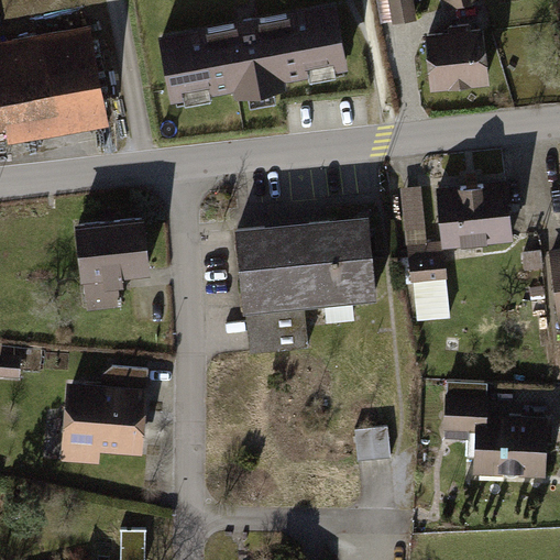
[(409,0),(387,0),(393,28),(414,24),(409,0)]
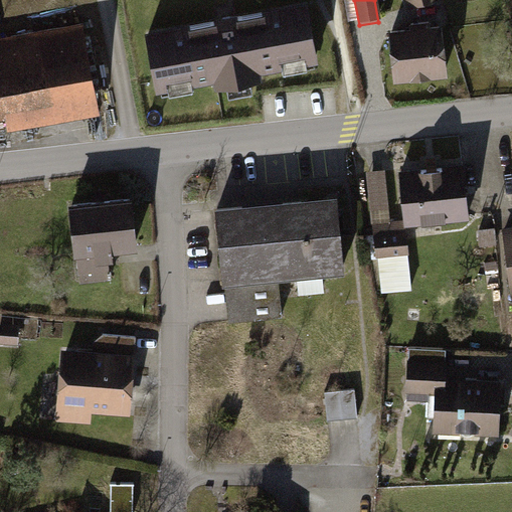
[(438,0),(403,0),(408,13),(439,1),(438,0)]
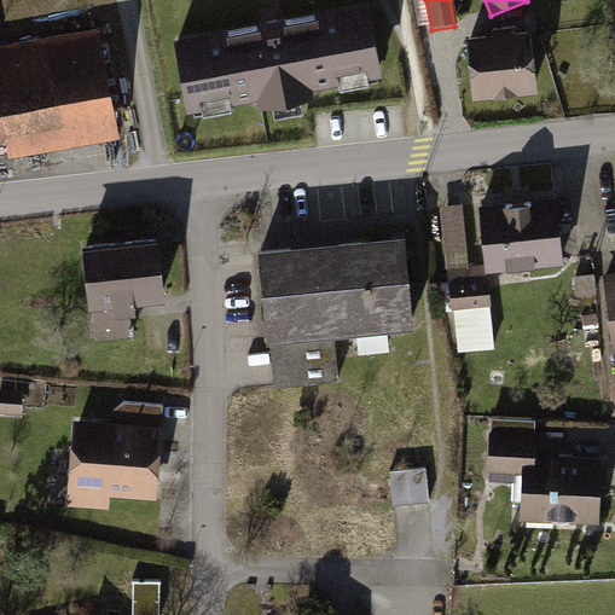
[(379,6),(193,44),(210,128),(396,92),(379,6)]
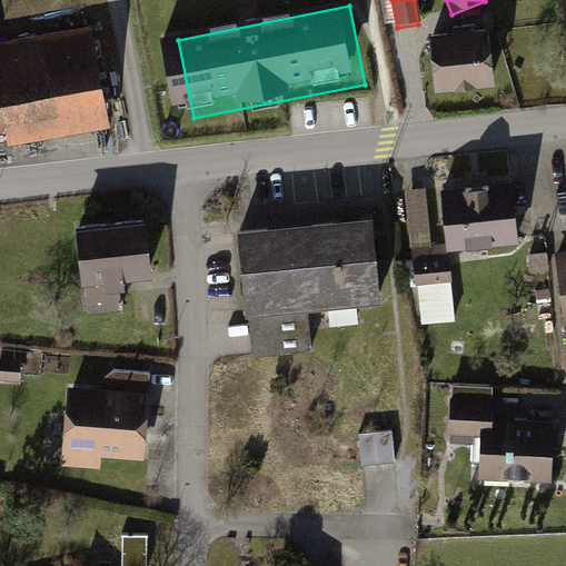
[(482,15),(421,21),(429,95),(490,88),(482,15)]
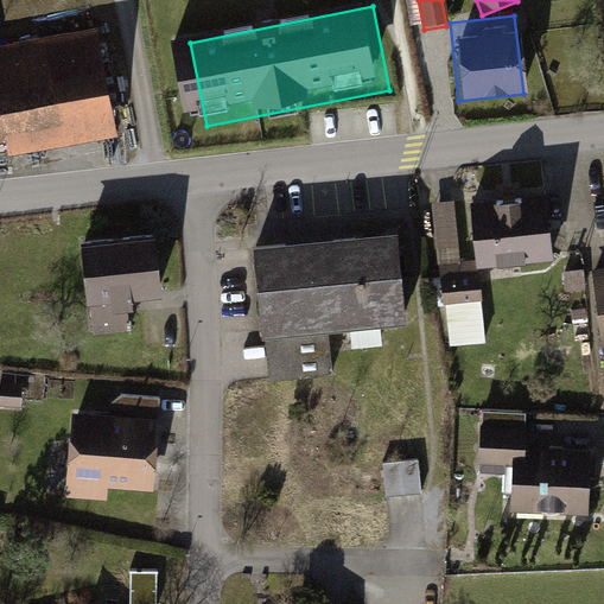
[(114,138),(94,33),(0,50),(0,141),(6,141),(10,157),(114,138)]
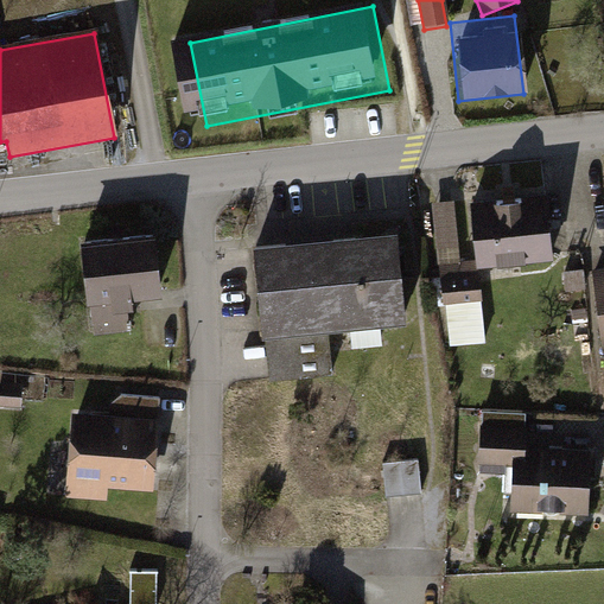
[(550,197),(472,205),(479,271),(557,262),(550,197)]
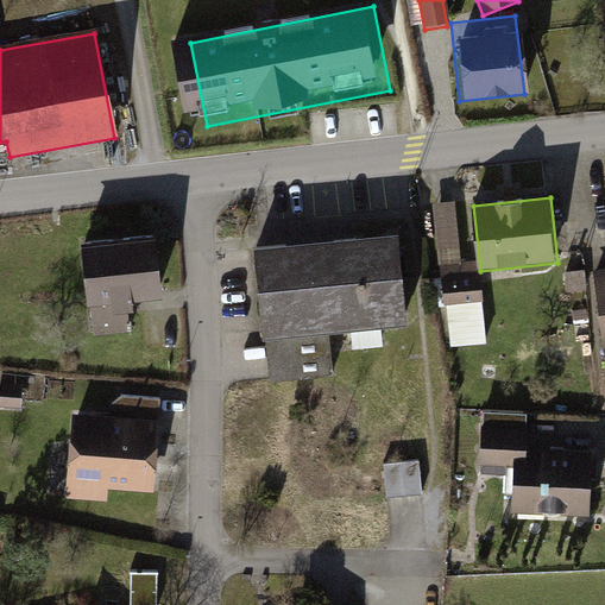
[(455,208),(433,210),(438,259),(461,256),(455,208)]
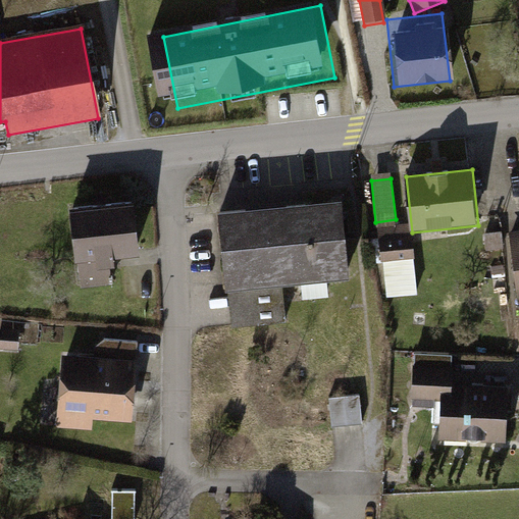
[(340,198),(212,213),(222,293),(349,277),(340,198)]
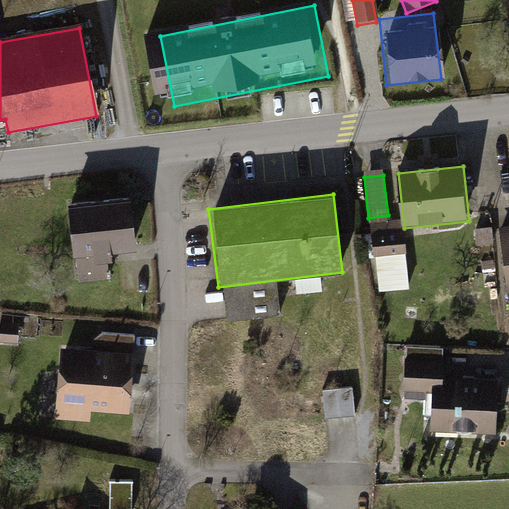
[(125,199),(62,207),(68,255),(72,255),(76,288),(107,284),(103,252),(131,248),(125,199)]
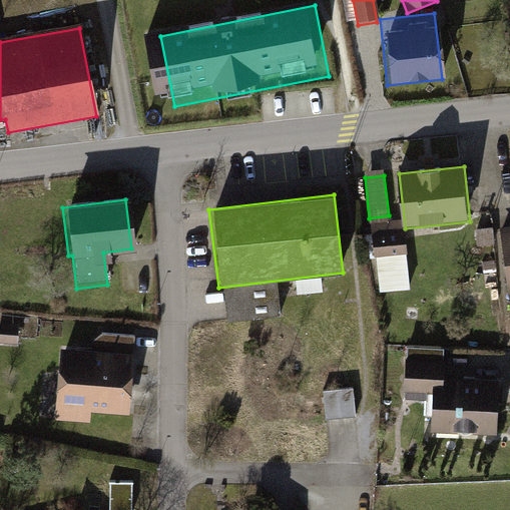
[(403,224),(370,228),(376,274),(409,270),(403,224)]
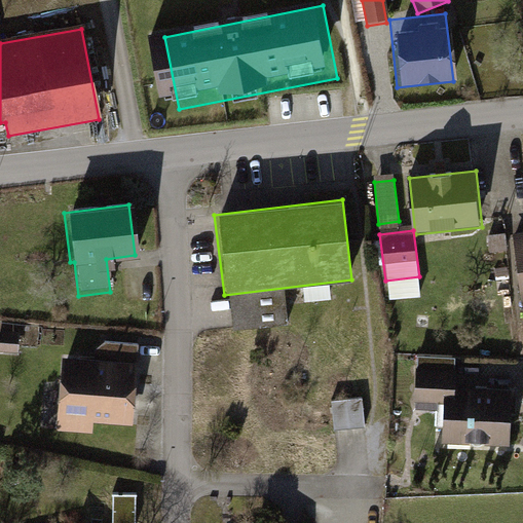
[(522,235),(513,236),(522,301),(522,235)]
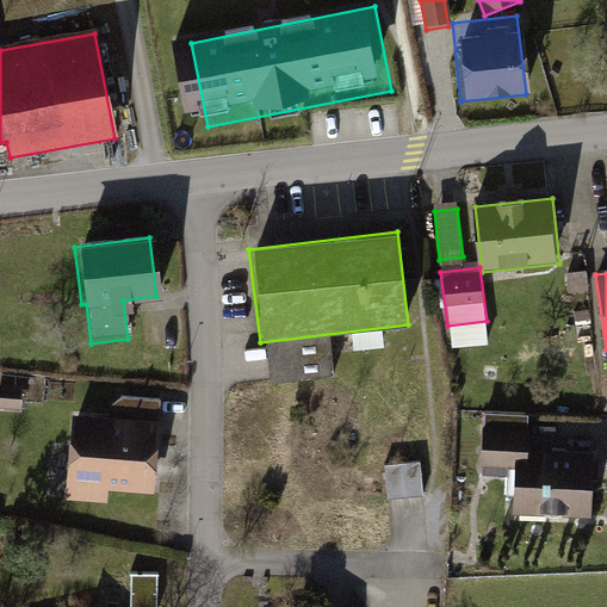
[(593,311),(574,314),(580,352),(599,350),(593,311)]
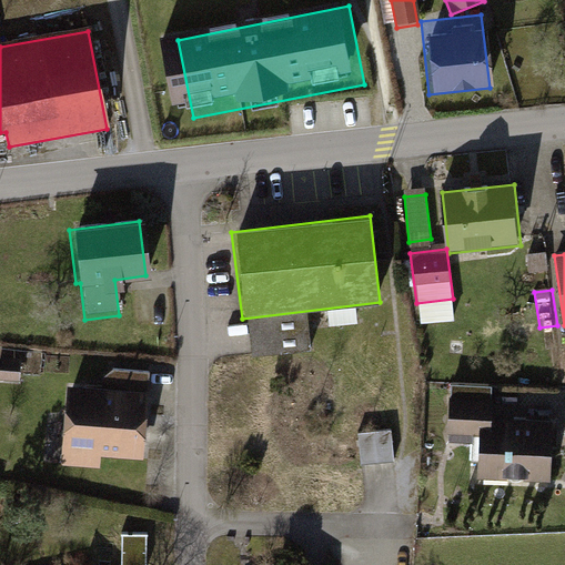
[(303,313),(246,319),(252,361),(308,355),(303,313)]
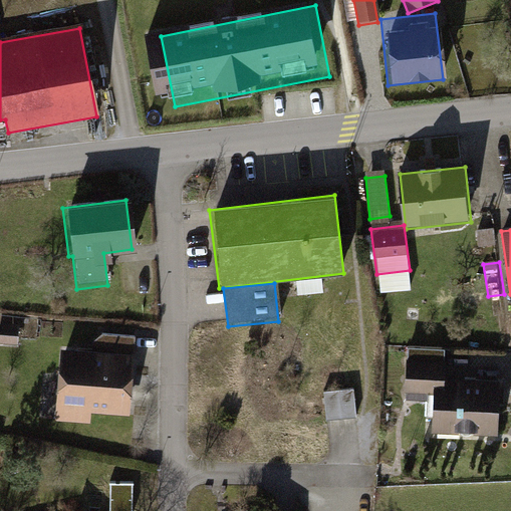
[(133,354),(59,349),(54,427),(89,429),(90,416),(129,419),(133,354)]
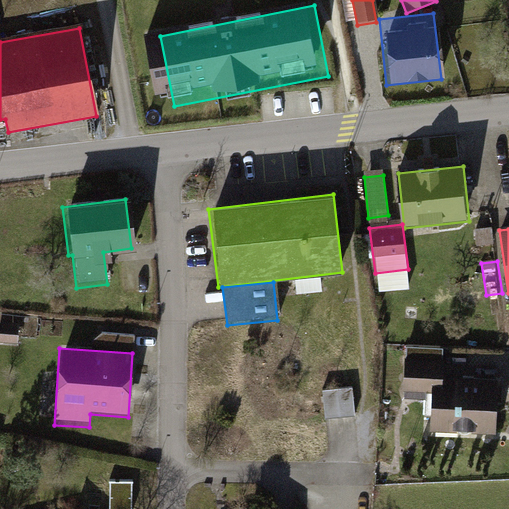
[(492,435),(494,382),(444,380),(445,351),(404,350),(402,398),(432,399),(431,432),(492,435)]
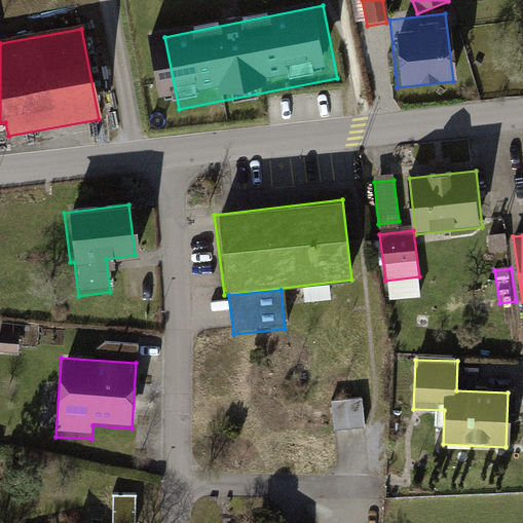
[(341,430),(371,427),(369,398),(339,400),(341,430)]
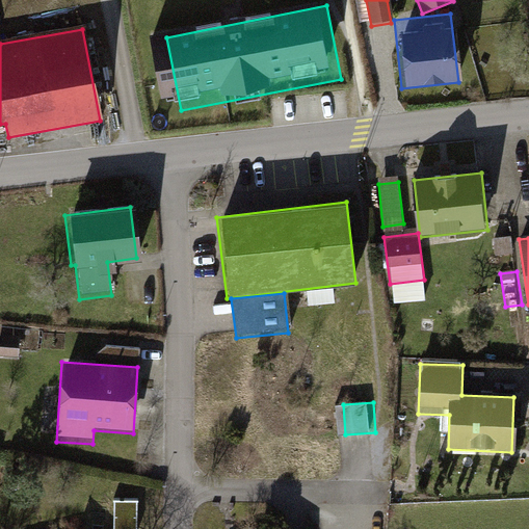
[(142,528),(142,498),(121,498),(121,528),(142,528)]
